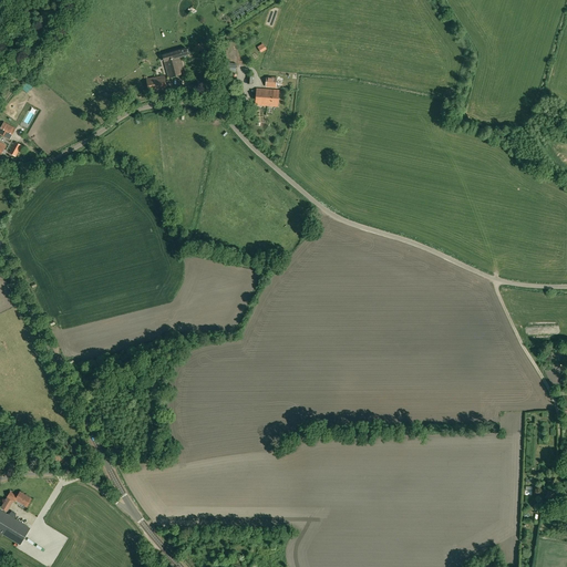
[(263,43),(257,47),(261,53),(267,49),(263,43)]
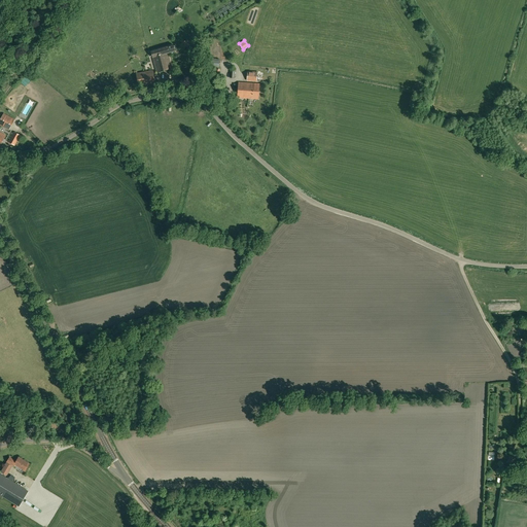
[(167,60),(169,59),(169,57),(167,58),(166,55),(174,51),(174,50),(176,50),(175,46),(173,46),(163,48),(165,56),(166,56),(167,60)]
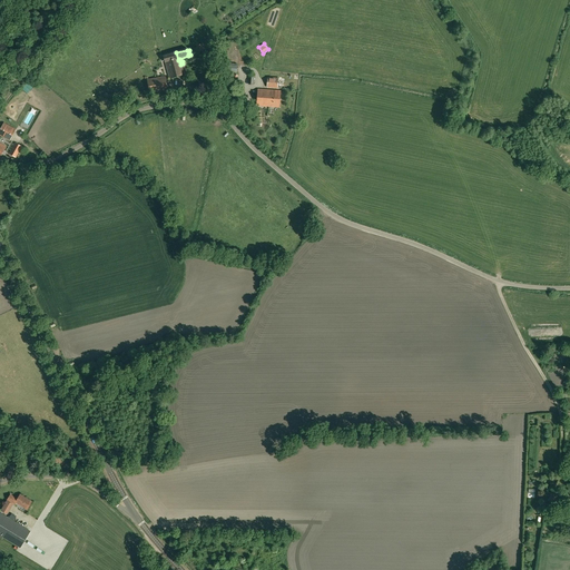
[(178,60),(176,52),(163,57),(169,79),(186,75),(183,64),(180,65),(179,60),(178,60)]
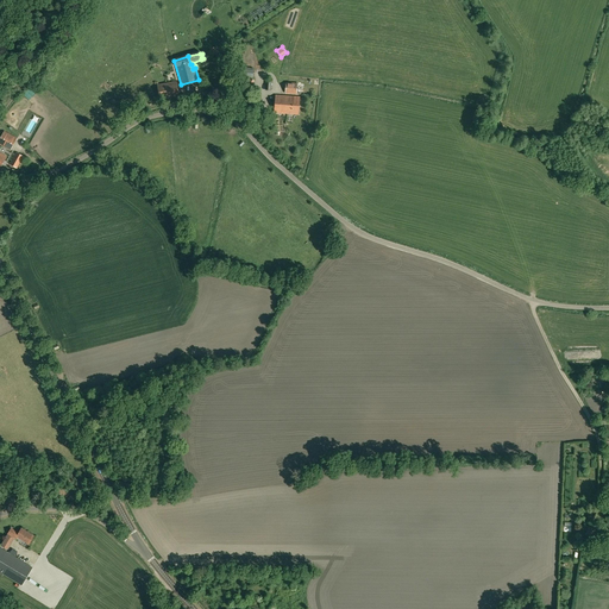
[(157,85),(159,100),(179,96),(176,81),(157,85)]
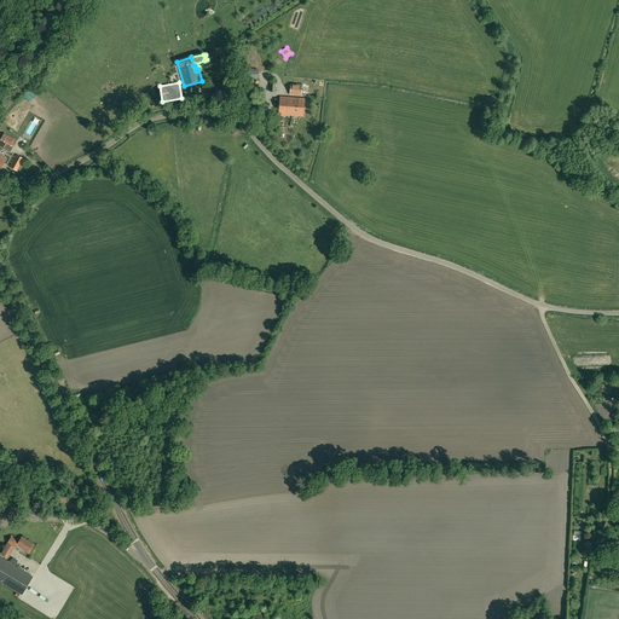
[(290,85),(290,94),(301,96),(302,85),(290,85)]
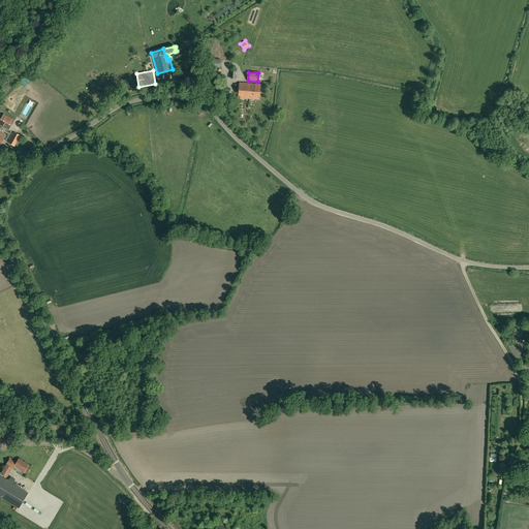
[(218,83),(208,76),(204,84),(213,90),(218,83)]
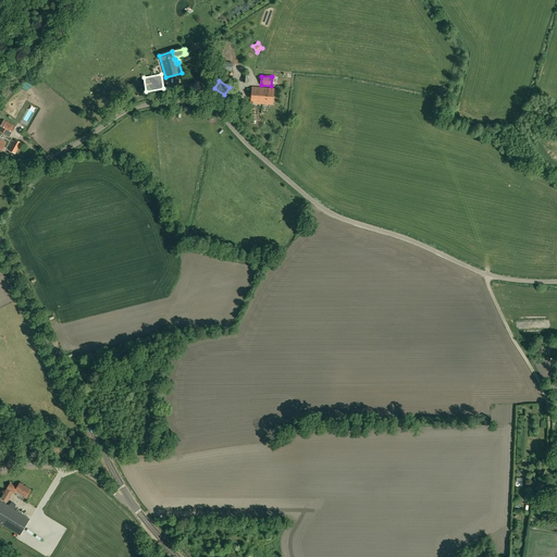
[(274,89),(251,87),(251,103),(273,104),(274,89)]
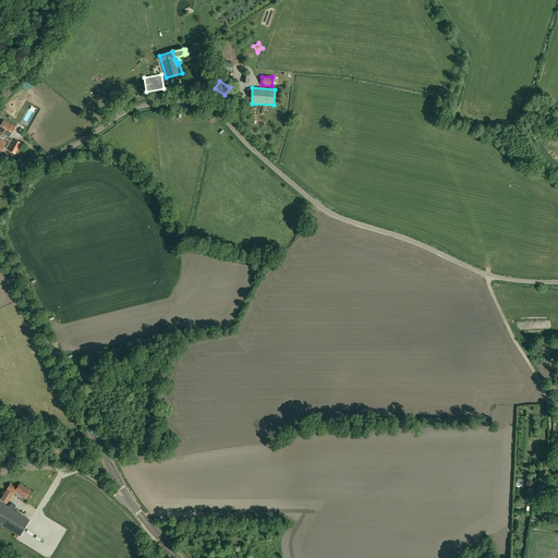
[(0,132),(10,137),(15,128),(3,120),(0,126),(0,132)]
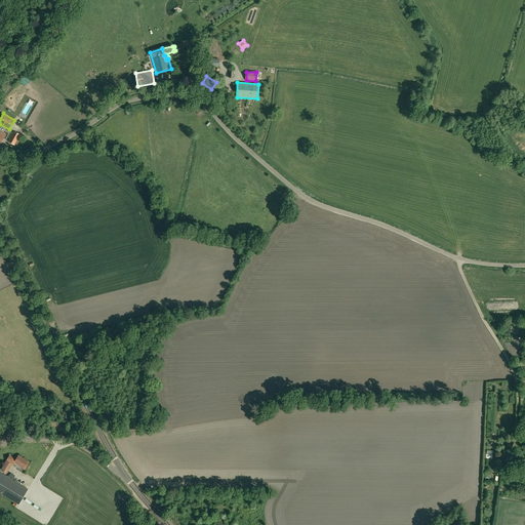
[(14,145),(21,134),(14,131),(8,142),(14,145)]
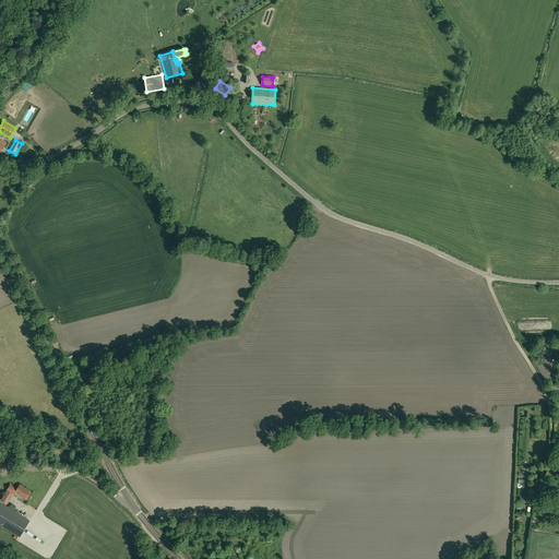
[(11,485),(8,490),(1,500),(7,504),(13,494),(14,495),(15,492),(26,499),(31,492),(20,485),(18,489),(11,485)]
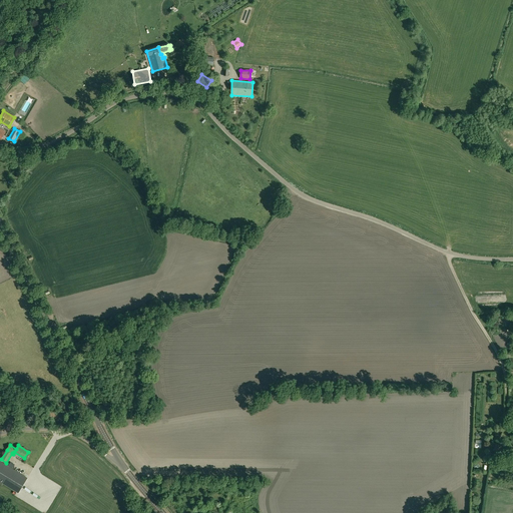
[(0,461),(0,483),(1,482),(18,493),(27,478),(0,461)]
